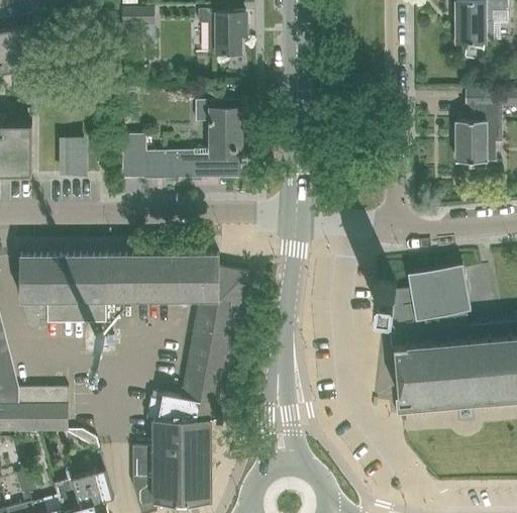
[(507,14),(506,0),(454,0),(455,43),(470,43),(470,47),(482,50),(482,52),(483,52),(485,43),(493,43),(493,14),(507,14)]
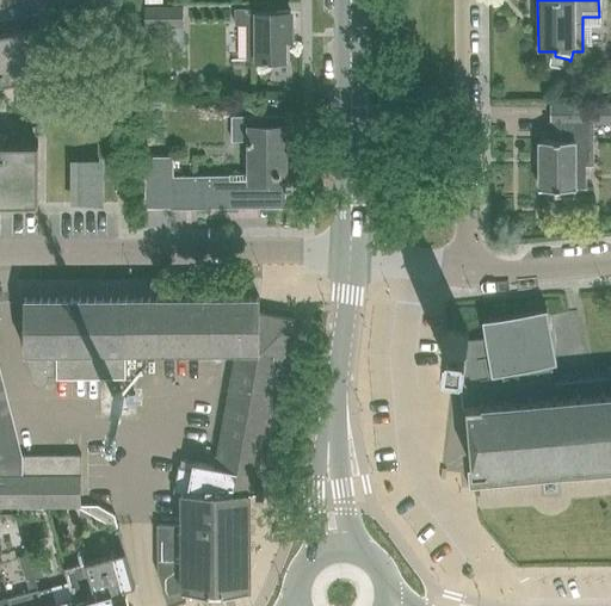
[(245,30),(245,54),(245,65),(287,65),(287,43),(291,43),(291,31),(291,16),(246,16),(246,10),(233,10),(233,30),(245,30)]
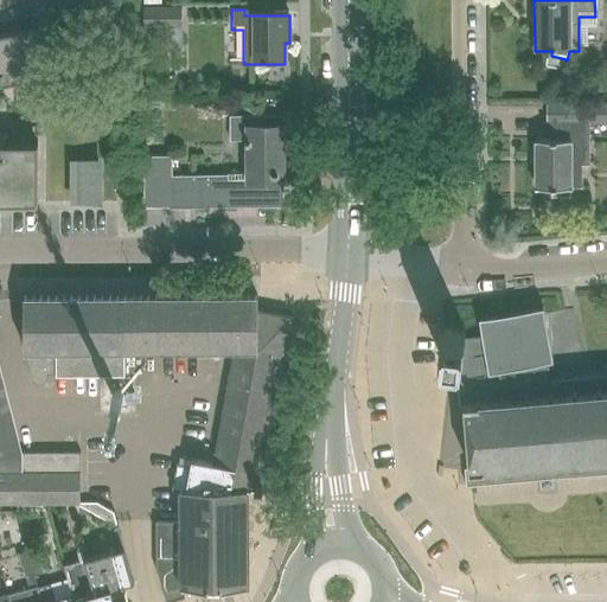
[(180,12),(144,12),(144,32),(181,32),(180,12)]
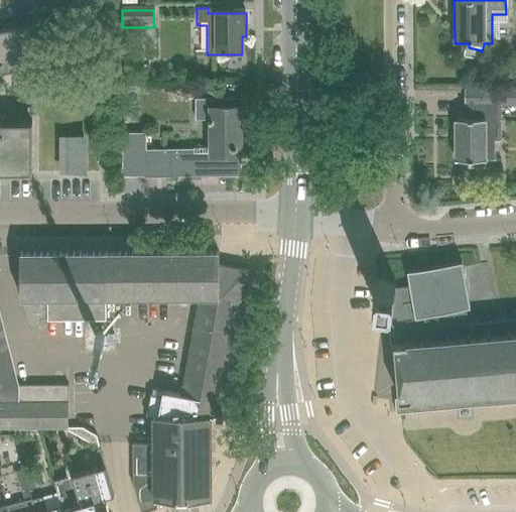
[(0,33),(0,176),(31,176),(31,126),(0,126),(0,76),(31,72),(31,28),(0,33)]
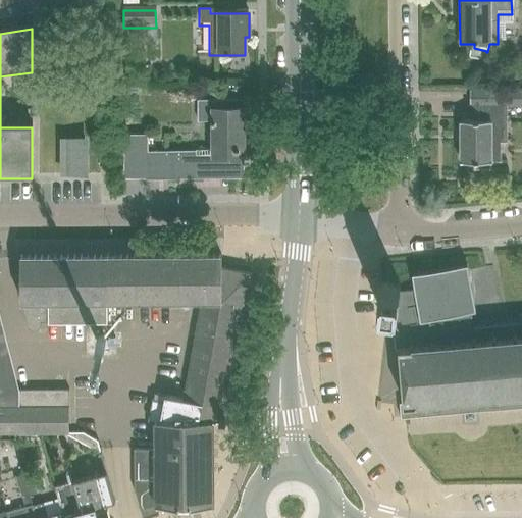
[(521,93),(469,93),(469,108),(472,108),(473,123),(460,123),(460,165),(473,165),(473,172),(490,172),(490,165),(501,165),(501,146),(507,146),(507,108),(521,108),(521,93)]
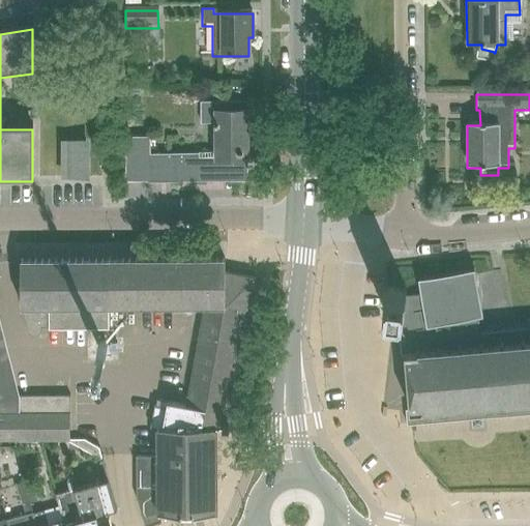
[(180,185),(247,185),(247,105),(200,105),(200,127),(214,126),(214,129),(216,129),(216,150),(218,150),(218,161),(199,161),(199,157),(150,157),(150,140),(124,140),(125,185),(148,185),(148,186),(180,185)]
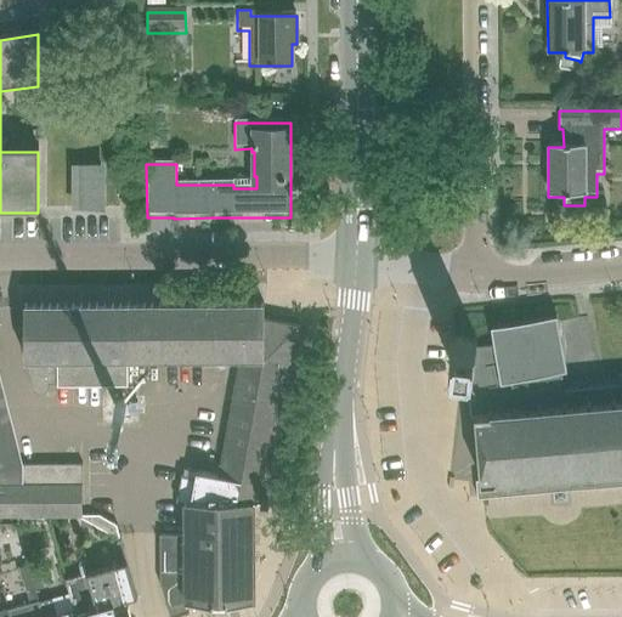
[(74,169),(74,213),(75,213),(75,211),(97,211),(97,213),(100,213),(100,169),(97,169),(97,170),(77,170),(77,169),(74,169)]
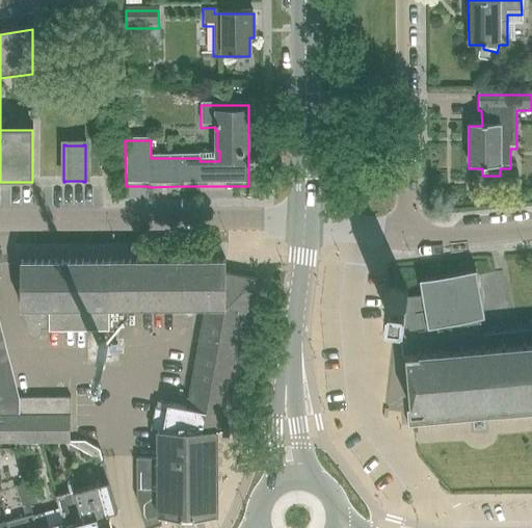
[(187,411),(232,419),(257,282),(238,279),(238,281),(225,279),(225,264),(224,264),(224,263),(22,264),(21,311),(25,311),(24,312),(26,312),(31,312),(31,332),(31,334),(33,336),(36,336),(41,334),(43,331),(43,330),(43,327),(50,327),(50,330),(109,330),(110,328),(136,328),(136,310),(206,310),(187,411)]
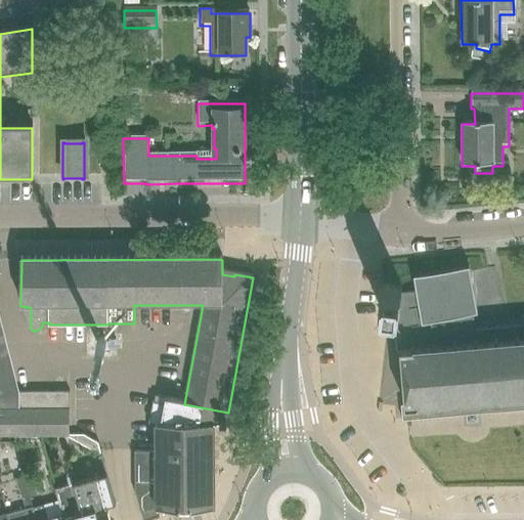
[(402,291),(381,289),(379,310),(397,312),(400,339),(395,339),(396,354),(400,353),(405,406),(401,407),(402,423),(467,418),(467,426),(479,425),(478,417),(523,412),(523,320),(521,321),(520,328),(491,331),(490,325),(489,325),(481,326),(480,326),(479,326),(479,332),(476,332),(475,316),(478,316),(469,269),(413,279),(417,294),(407,295),(402,295),(402,291)]
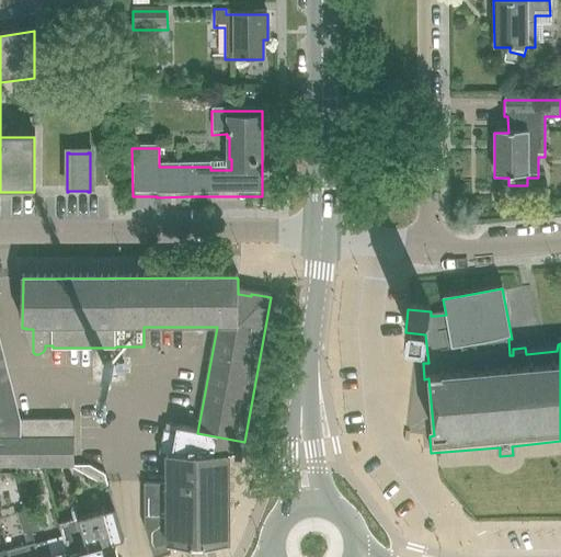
[(0,469),(73,469),(75,423),(22,422),(8,425),(0,394),(0,469)]
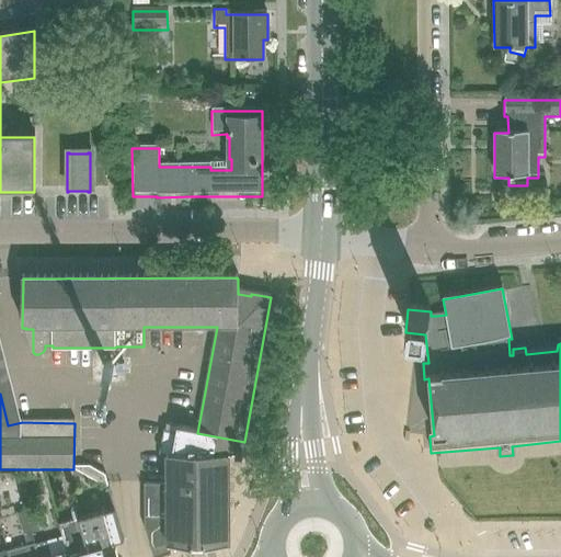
[(172,430),(162,428),(158,453),(168,455),(168,457),(167,457),(167,458),(168,458),(169,472),(167,472),(167,474),(169,474),(169,486),(167,486),(167,487),(144,487),(144,532),(145,532),(151,556),(170,556),(170,547),(192,549),(205,549),(228,547),(228,546),(230,546),(230,545),(228,545),(228,532),(229,532),(229,531),(228,531),(228,518),(229,518),(229,515),(228,515),(228,502),(229,502),(229,501),(228,501),(228,487),(229,487),(229,486),(228,486),(228,473),(229,473),(229,472),(228,472),(228,458),(229,458),(229,457),(236,457),(242,457),(243,452),(242,452),(244,442),(197,433),(172,428),(172,430)]
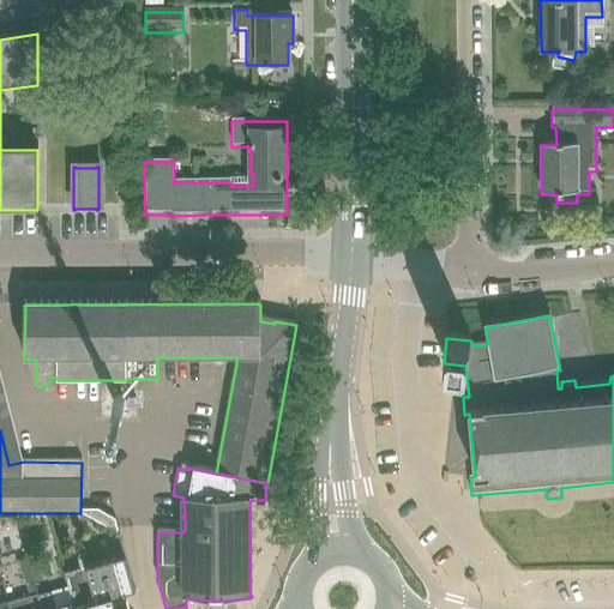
[(72,607),(73,607),(73,608),(128,608),(125,597),(136,594),(126,559),(125,559),(64,576),(72,607)]
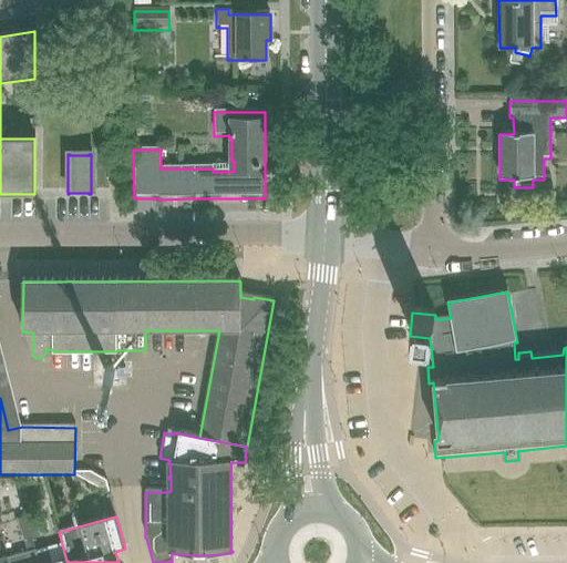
[(21,532),(35,528),(33,518),(18,522),(21,532)]
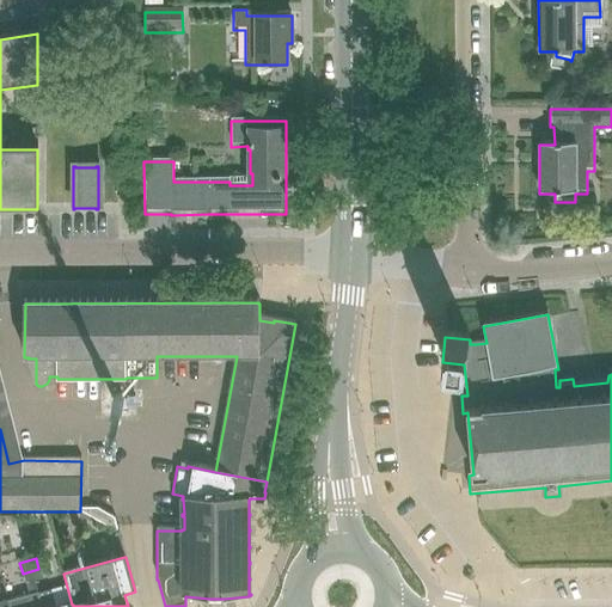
[(38,569),(23,574),(26,587),(42,582),(38,569)]
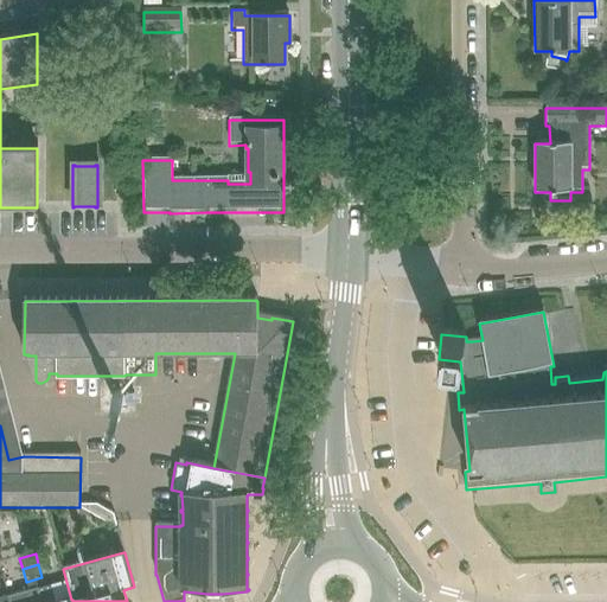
[(71,600),(66,601),(53,601),(50,588),(38,591),(40,601),(72,601),(72,600),(71,600)]
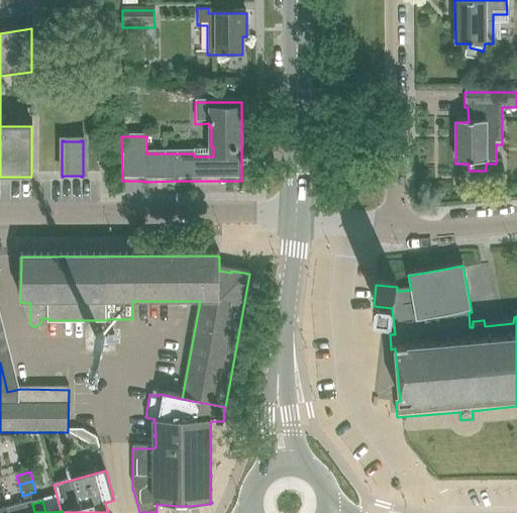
[(34,512),(32,504),(7,511),(7,512),(34,512)]
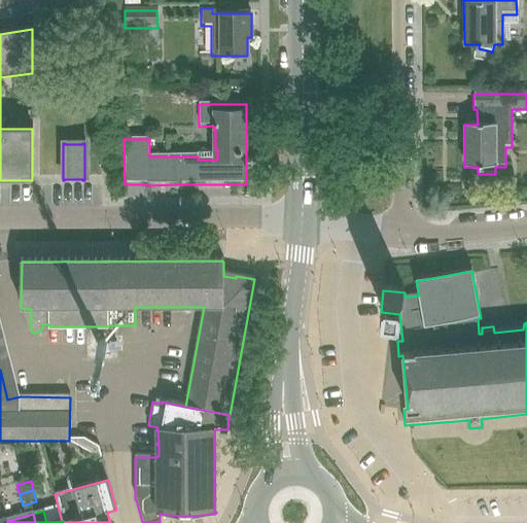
All buildings are outlined.
